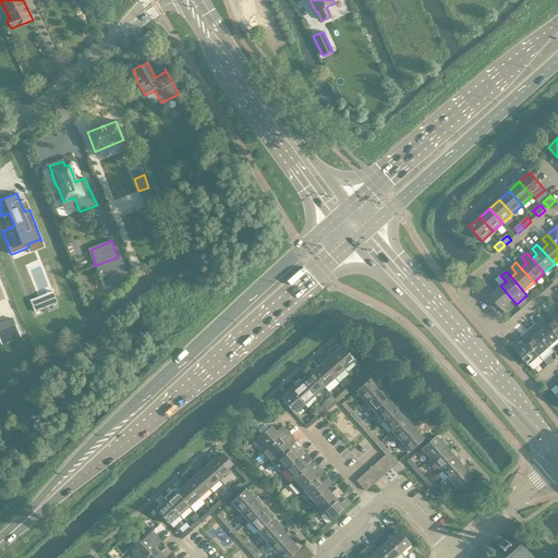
[(502,310),(513,301),(500,286),(495,280),(490,284),(495,291),(489,295),(502,310)]
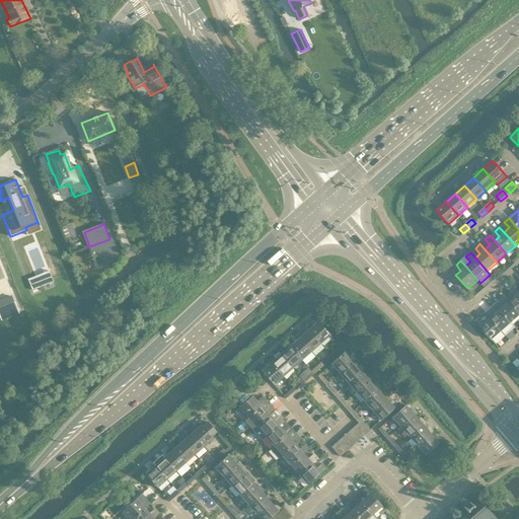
[(36,279),(28,282),(32,290),(53,282),(50,274),(36,279)]
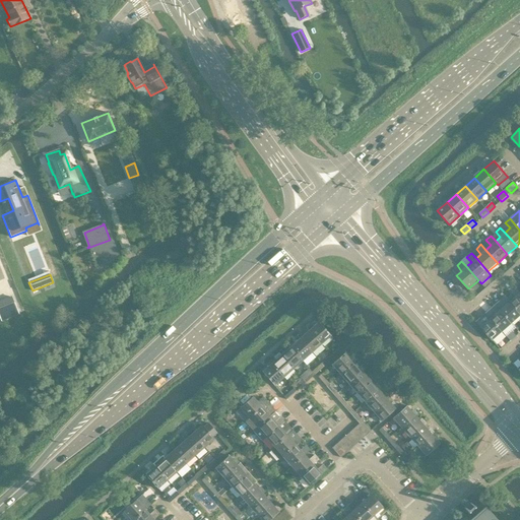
[(515,298),(510,302),(519,312),(519,293),(519,294),(515,287),(510,291),(515,298)]
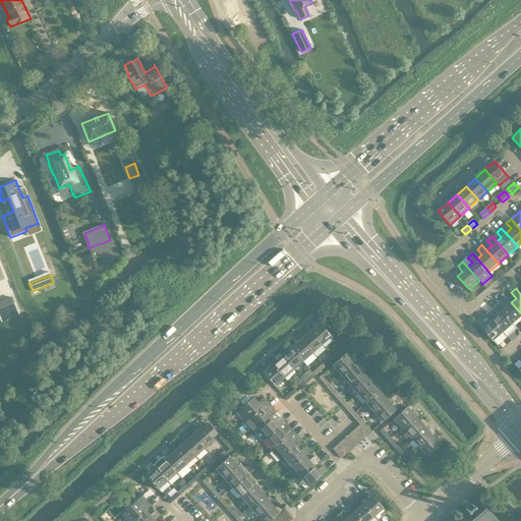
[(507,306),(502,310),(513,325),(520,316),(520,312),(511,302),(507,297),(502,301),(507,306)]
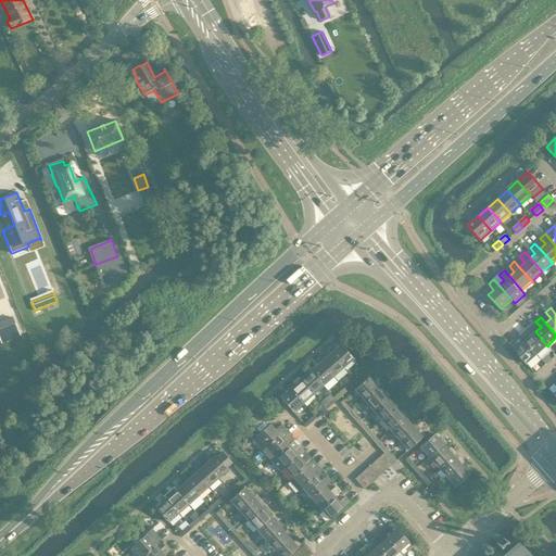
[(527,332),(521,337),(538,355),(547,346),(535,331),(530,326),(525,330),(527,332)]
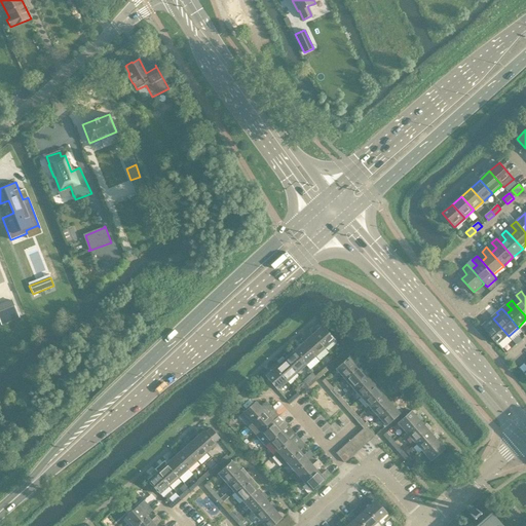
[(15,310),(0,316),(0,321),(1,325),(19,317),(15,310)]
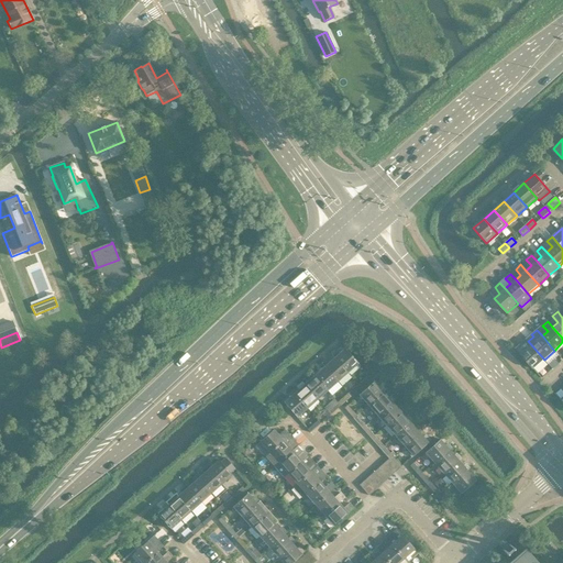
[(533,370),(544,360),(528,341),(527,340),(516,349),(521,354),(520,355),(533,370)]
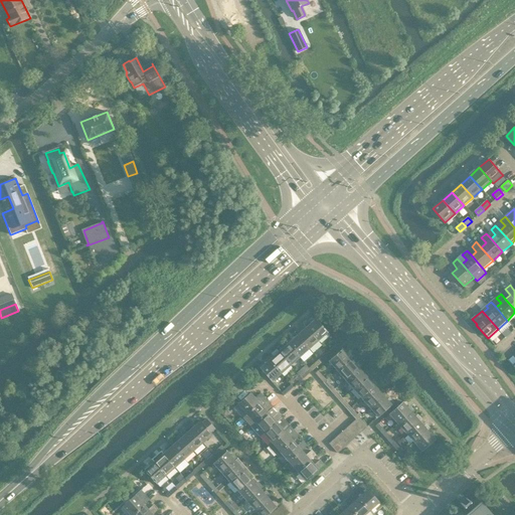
[(306,327),(318,341),(327,333),(328,333),(313,317),(310,319),(312,322),(306,327)]
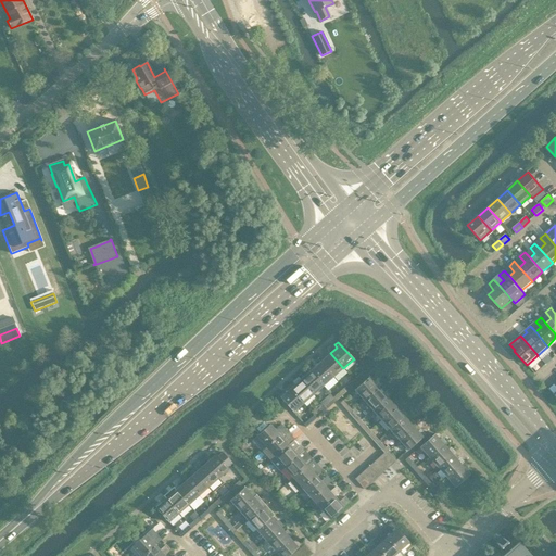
[(333,377),(343,368),(330,353),(328,351),(325,353),(327,356),(320,362),(320,363),(333,377)]
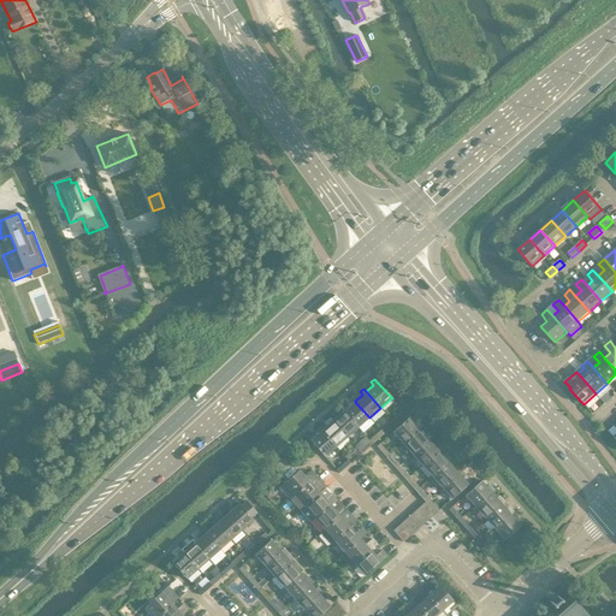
[(606,394),(600,398),(604,403),(610,398),(606,394)]
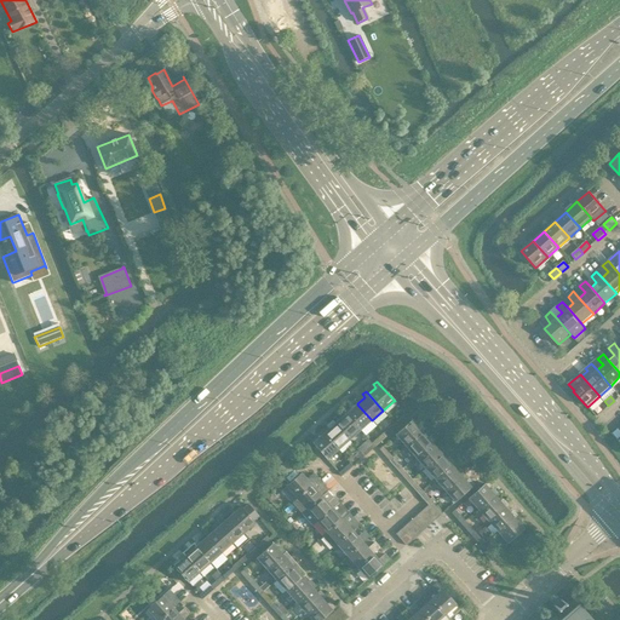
[(346,413),(346,414),(361,430),(366,436),(375,426),(372,422),(372,420),(357,405),(357,403),(355,401),(351,403),(354,407),(346,413)]
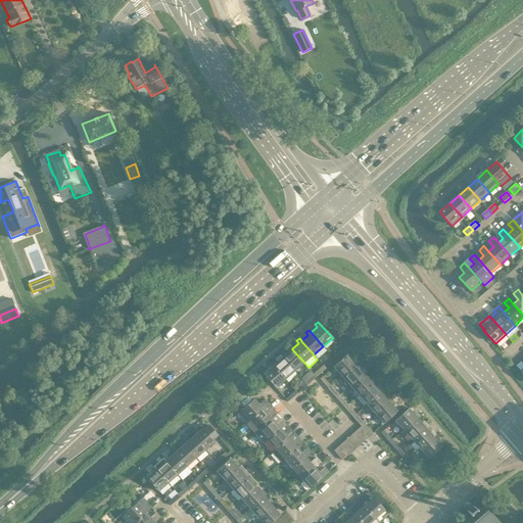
[(282,358),(295,371),(304,363),(292,349),(292,348),(290,346),(287,349),(289,351),(283,358),(282,358)]
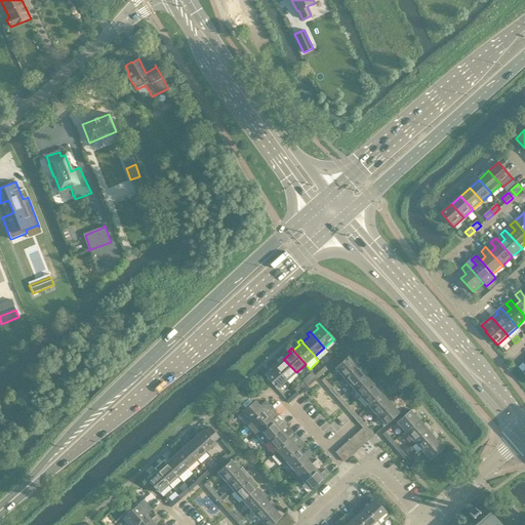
[(335,357),(338,360),(346,353),(344,350),(335,357)]
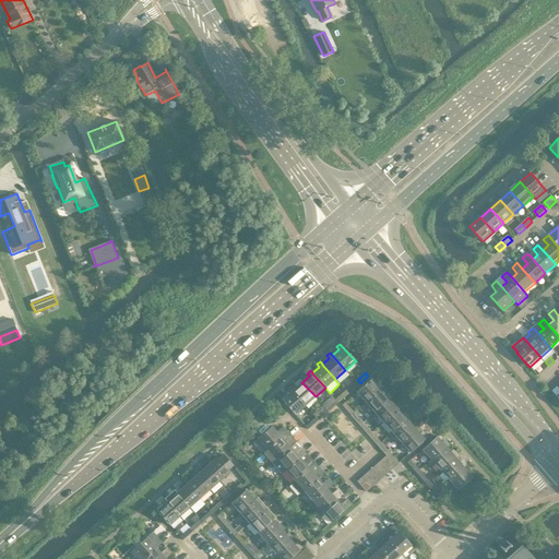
[(292,391),(305,406),(316,396),(301,382),(302,382),(299,379),(296,382),(296,385),(297,387),(292,391)]
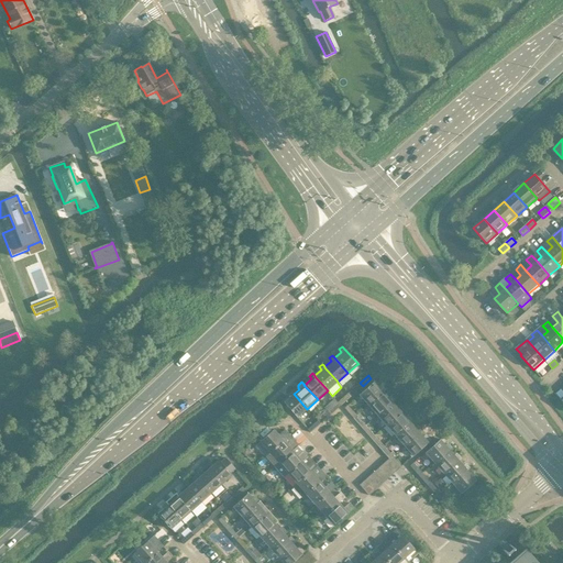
[(383,392),(383,393),(386,389),(383,387),(381,389),(374,383),(374,382),(359,395),(359,396),(360,396),(368,406),(383,392)]
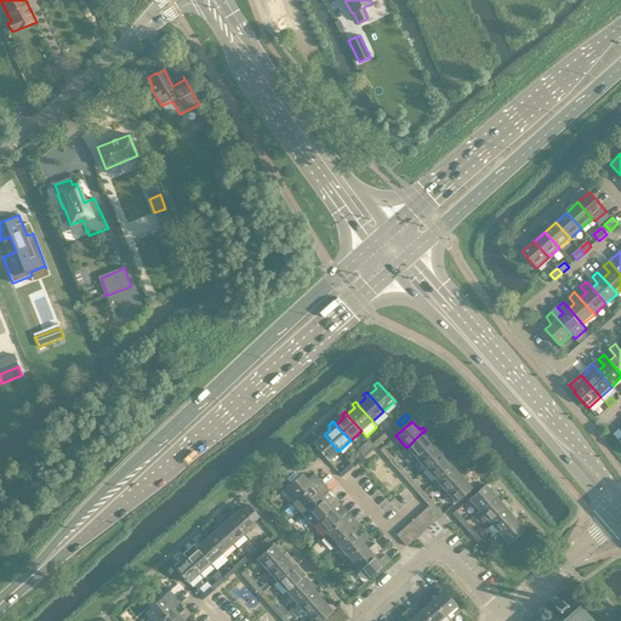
[(386,432),(389,436),(398,427),(394,423),(386,432)]
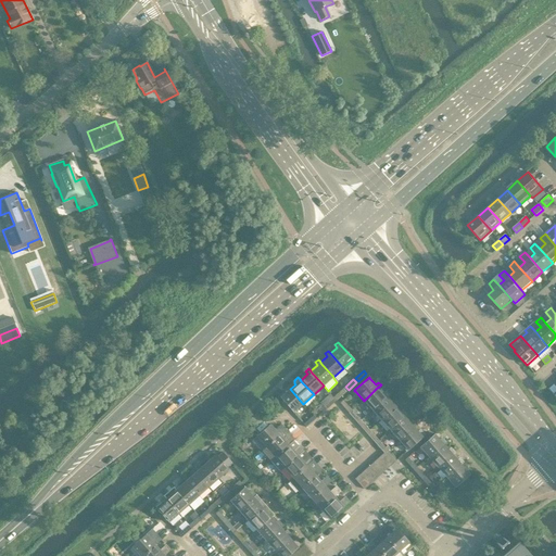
[(290,389),(288,386),(285,389),(283,392),(285,393),(280,397),(293,413),(303,404),(290,389)]
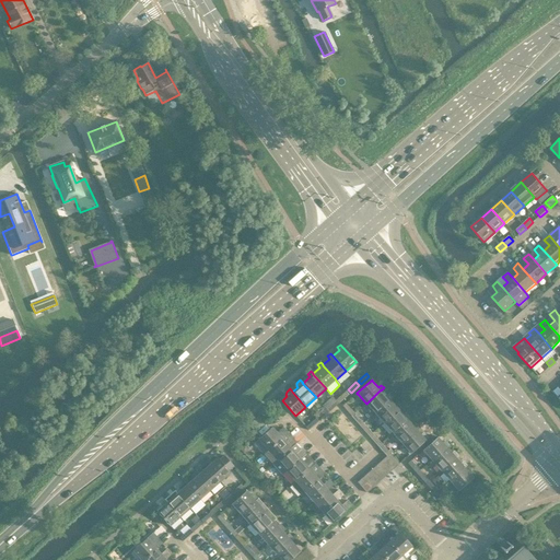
[(381,389),(366,404),(375,413),(389,400),(391,400),(393,398),(389,395),(387,397),(381,391),(381,389)]
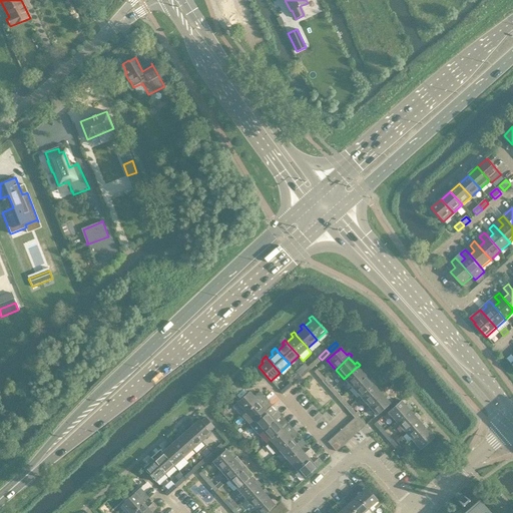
[(310,365),(312,368),(320,362),(317,359),(310,365)]
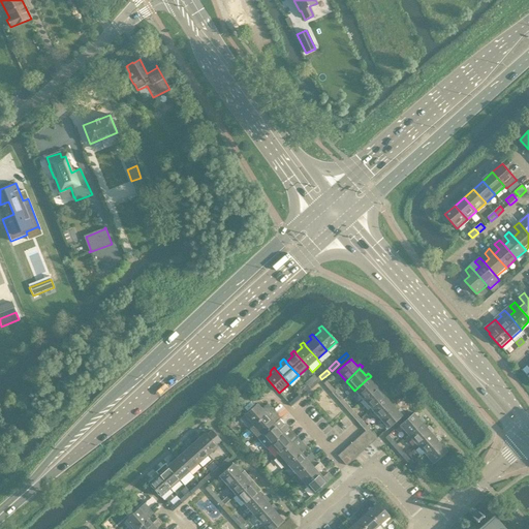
[(310,384),(312,387),(320,381),(317,378),(310,384)]
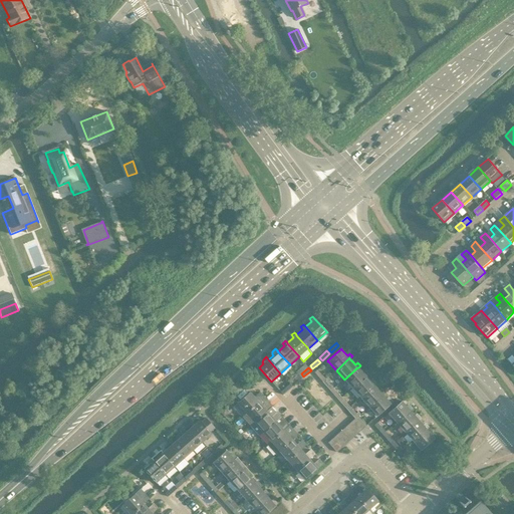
[(357,367),(344,379),(352,389),(366,376),(368,374),(366,371),(363,373),(358,367),(357,367)]
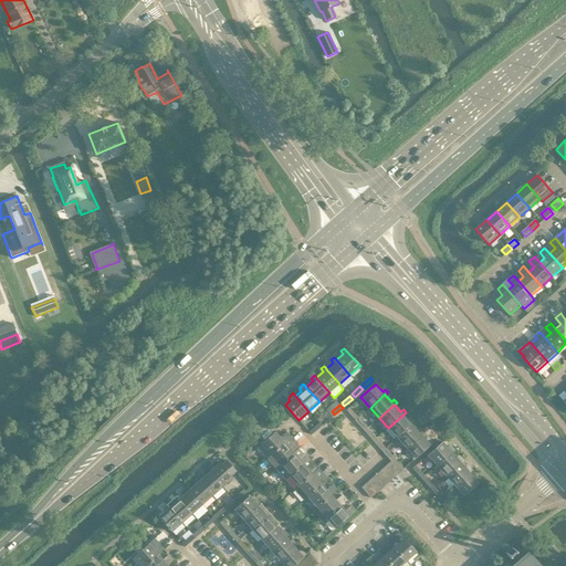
[(350,409),(347,412),(355,421),(358,418),(350,409)]
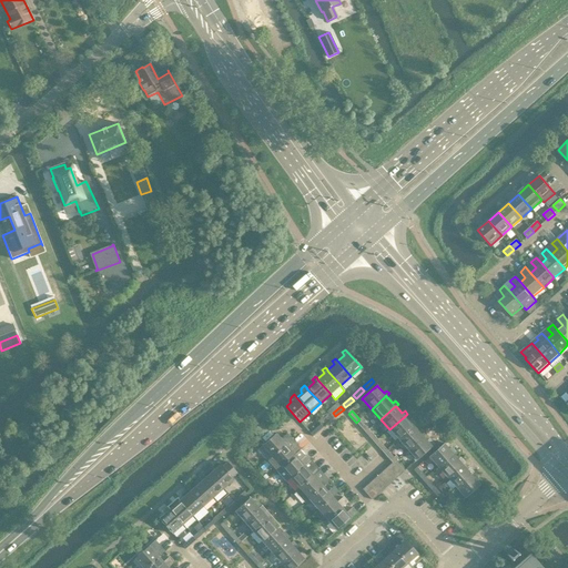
[(322,423),(325,426),(333,418),(331,415),(322,423)]
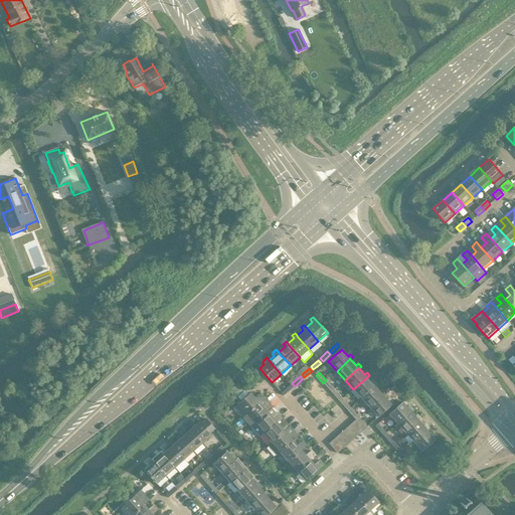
[(375,386),(377,384),(375,381),(372,383),(367,377),(353,389),(361,398),(375,386)]
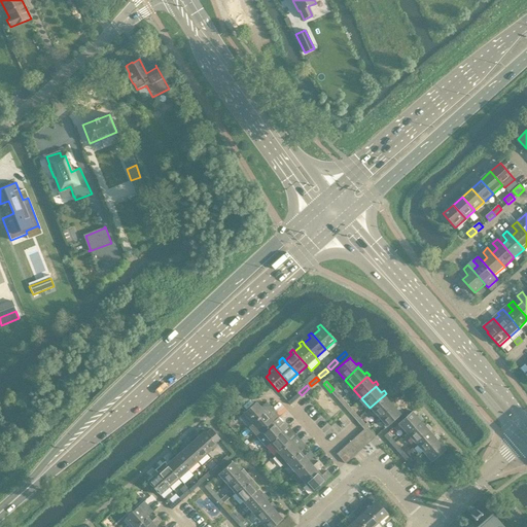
[(336,391),(332,393),(339,401),(342,398),(336,391)]
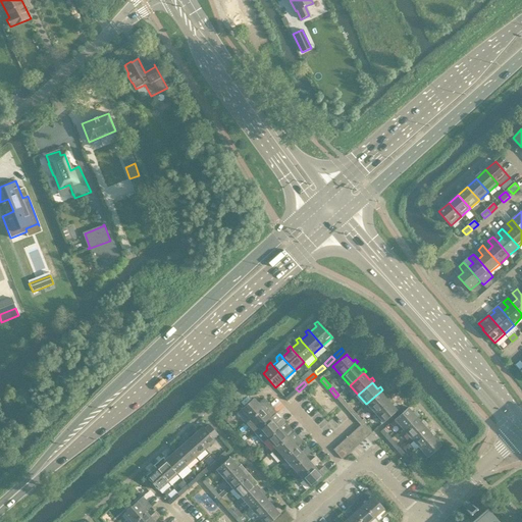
[(231,397),(239,404),(240,403),(248,396),(241,388),(231,397)]
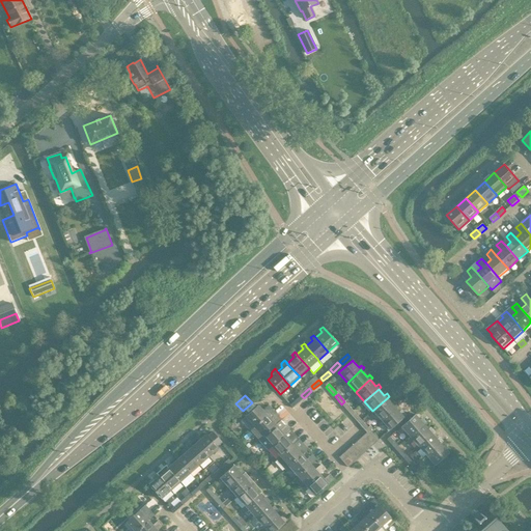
[(300,396),(291,403),(295,407),(302,399),(300,396)]
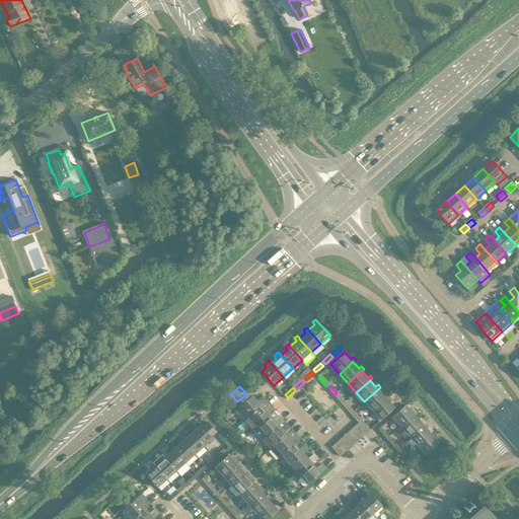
[(386,398),(388,396),(386,393),(383,395),(378,389),(364,401),(372,411),(386,398)]
